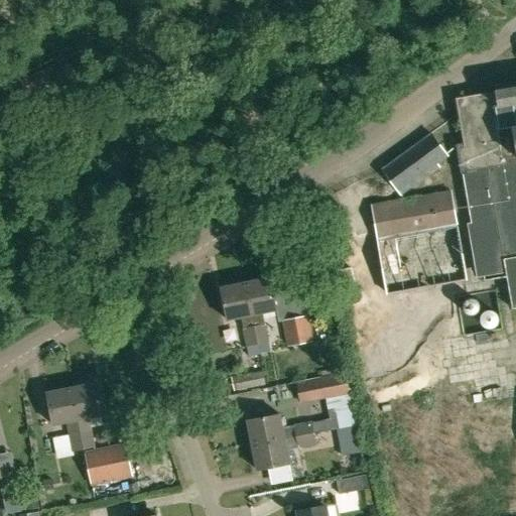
[(515,86),(511,88),(510,82),(495,85),(496,90),(456,97),(465,144),(459,145),(472,221),(468,222),(477,275),(484,274),(485,280),(506,276),(512,308),(515,307),(515,86)]
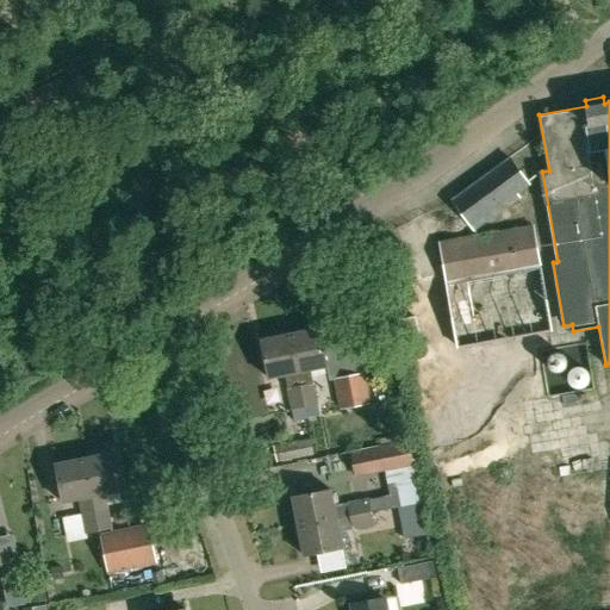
[(454,200),(475,230),(521,197),(517,192),(529,184),(511,159),(454,200)]
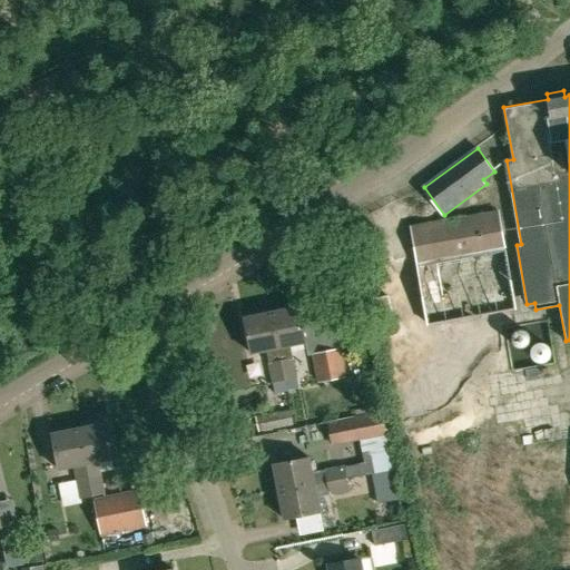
[(411,226),(429,323),(517,307),(499,209),(411,226)]
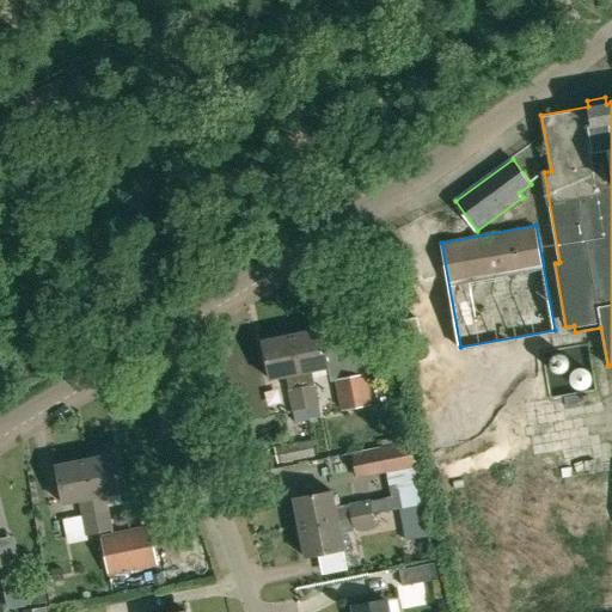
[(322,329),(293,335),(306,408),(319,405),(312,371),(329,368),(322,329)]
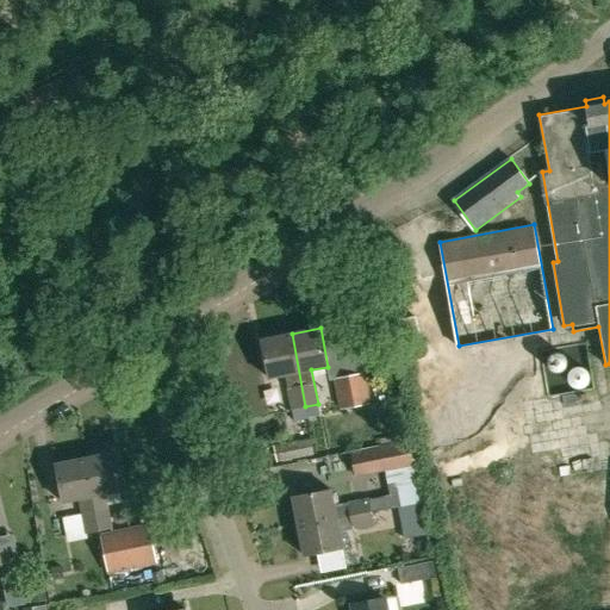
[(292,334),(262,338),(269,378),(286,374),(293,409),(305,406),(292,334)]
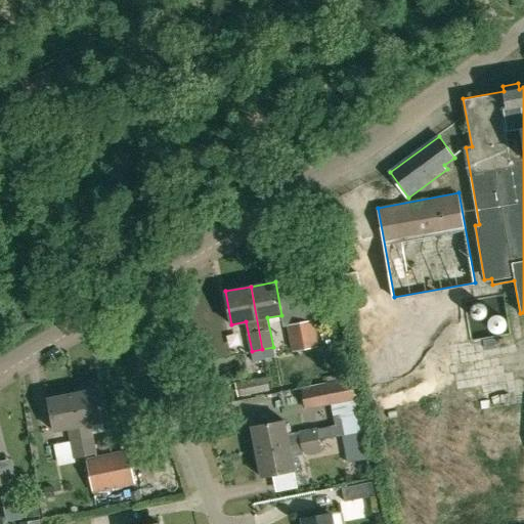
[(496,310),(482,308),(479,325),(494,328),(496,310)]
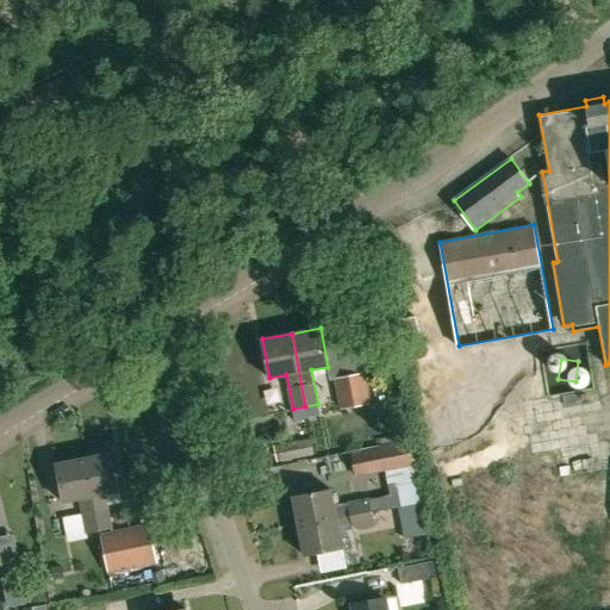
[(601,372),(582,372),(582,397),(599,397),(601,372)]
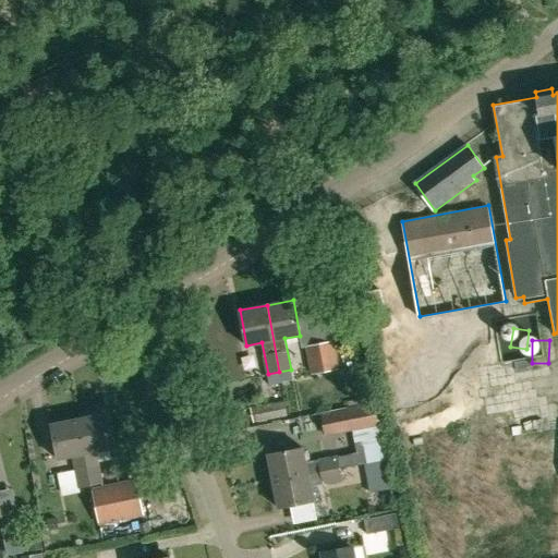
[(334,342),(306,348),(312,374),(338,368),(334,342)]
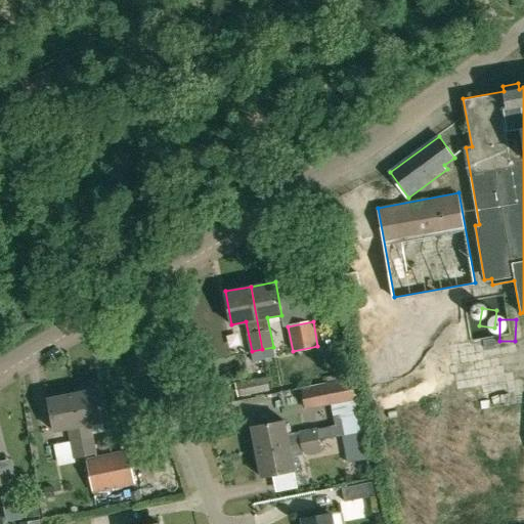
[(238,398),(270,391),(267,376),(235,382),(238,398)]
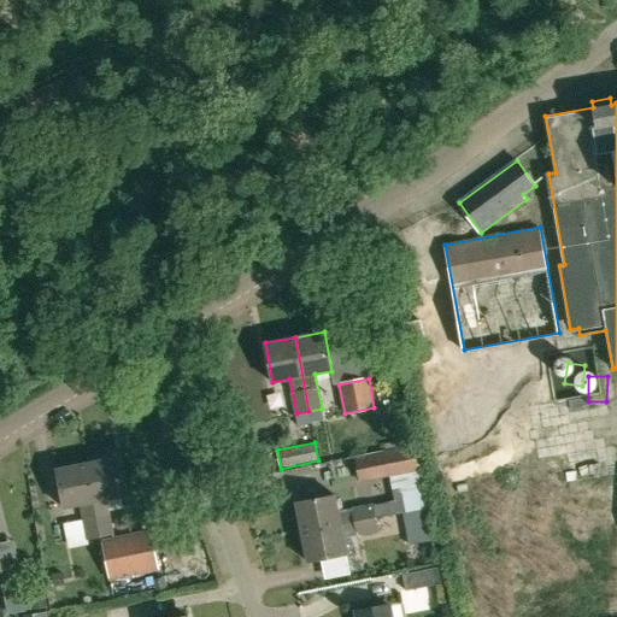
[(413,446),(386,451),(387,458),(391,480),(393,489),(398,488),(403,512),(425,507),(413,446)]
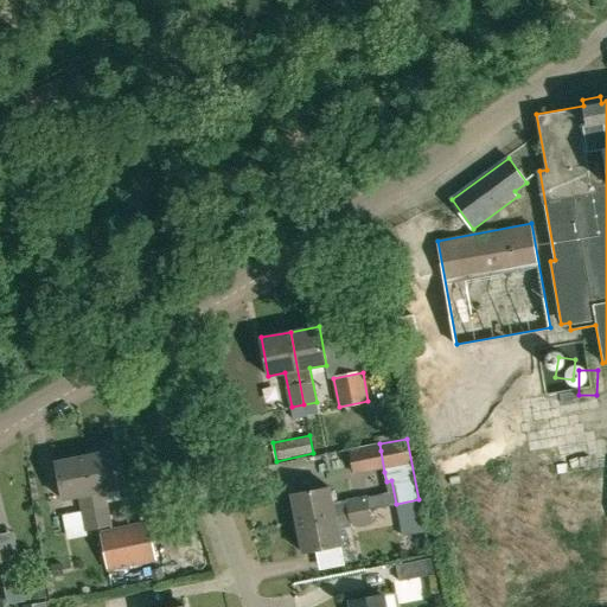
[(114,524),(106,491),(121,487),(113,449),(83,455),(98,528),(114,524)]
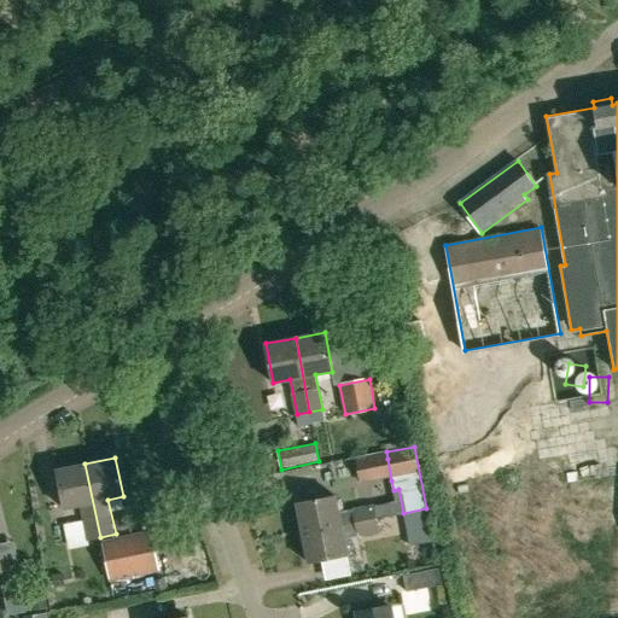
[(391,481),(388,459),(353,465),(356,488),(391,481)]
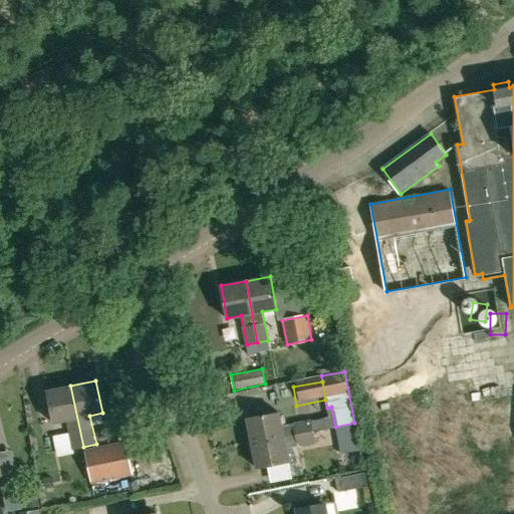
[(67,421),(69,431),(72,449),(83,447),(70,386),(46,391),(53,424),(67,421)]
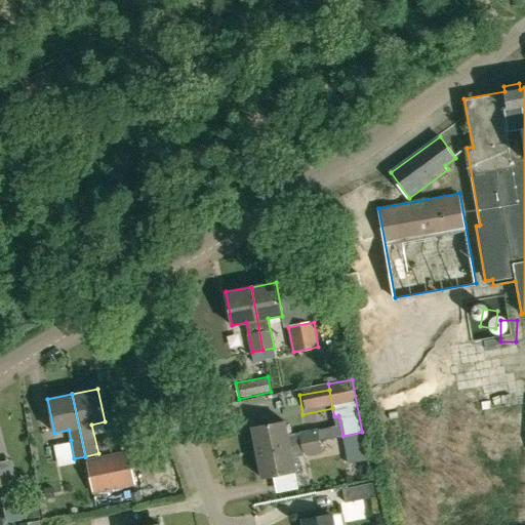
[(524,403),(514,406),(517,419),(524,416),(524,403)]
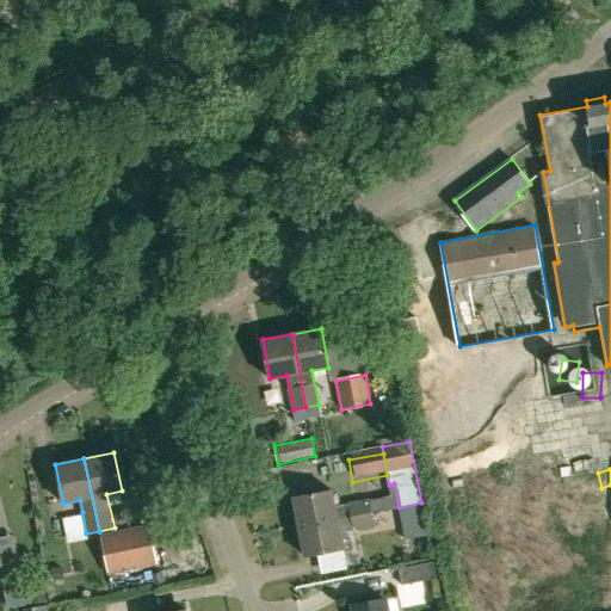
[(332,489),(292,497),(298,526),(371,512),(369,500),(350,504),(350,503),(334,505),(332,489)]
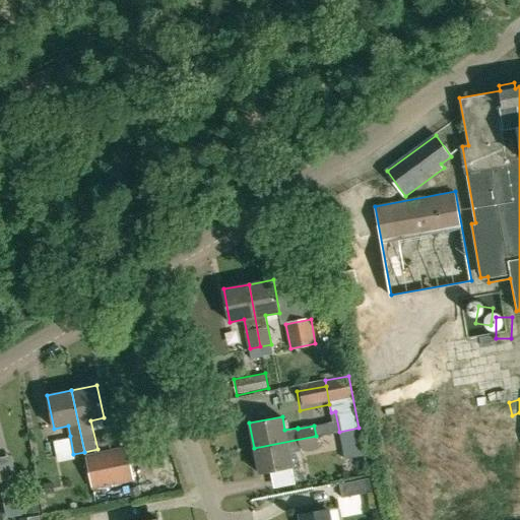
[(359,428),(339,432),(344,456),(364,453),(359,428)]
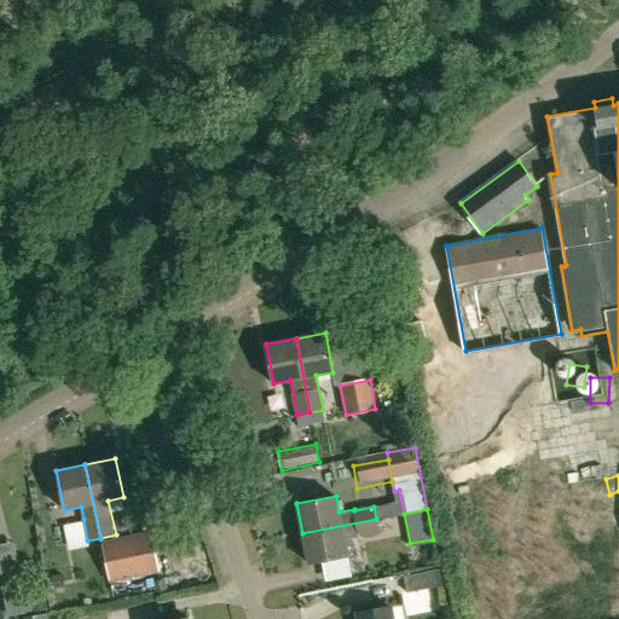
[(379,531),(376,519),(302,533),(308,562),(347,555),(343,538),(379,531)]
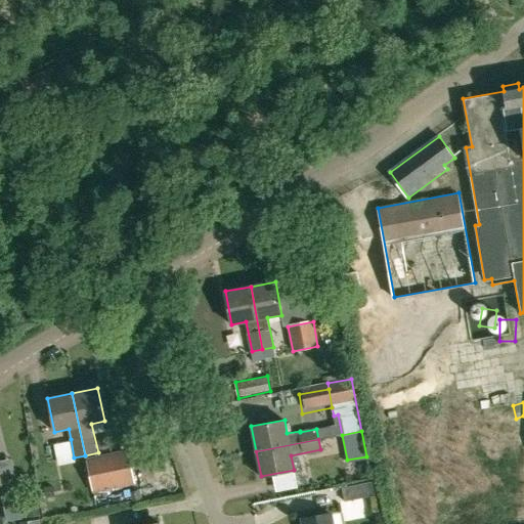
[(87,462),(92,489),(134,481),(129,453),(87,462)]
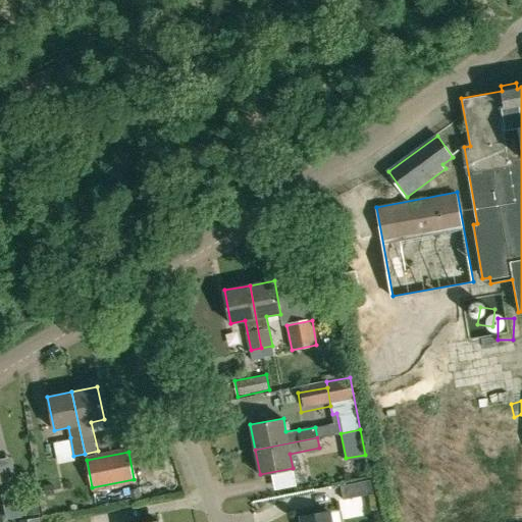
[(371,482),(342,487),(345,502),(374,496),(371,482)]
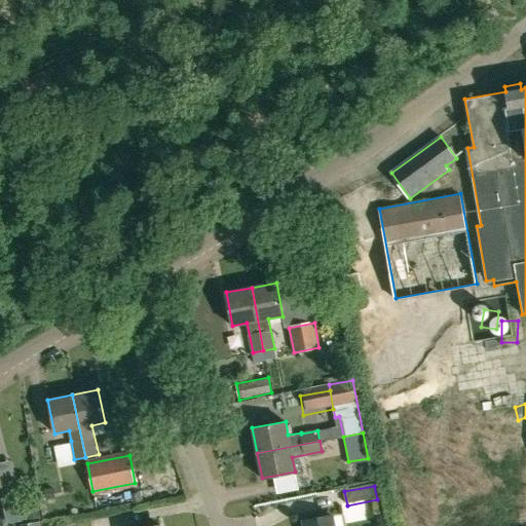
[(53,498),(52,488),(44,489),(46,499),(53,498)]
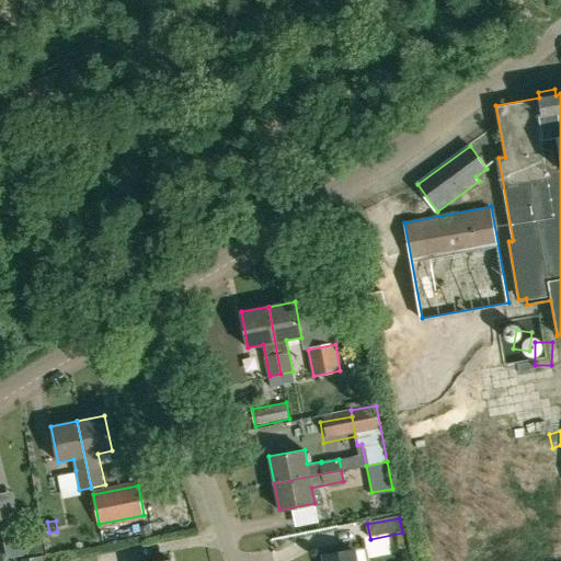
[(355,560),(354,551),(324,557),(325,560),(355,560)]
